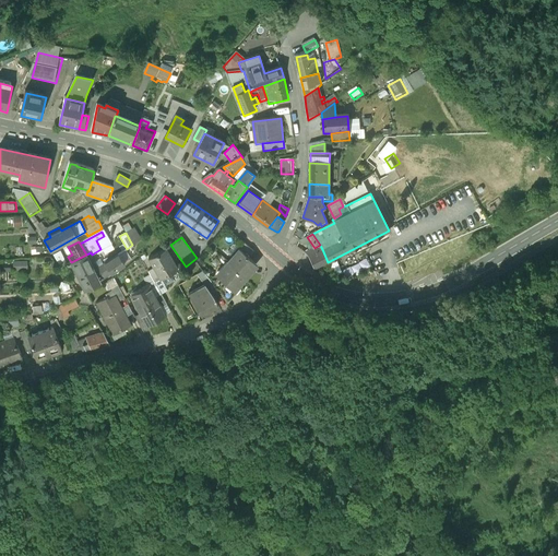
[(254,252),(245,244),(239,249),(249,258),(254,252)]
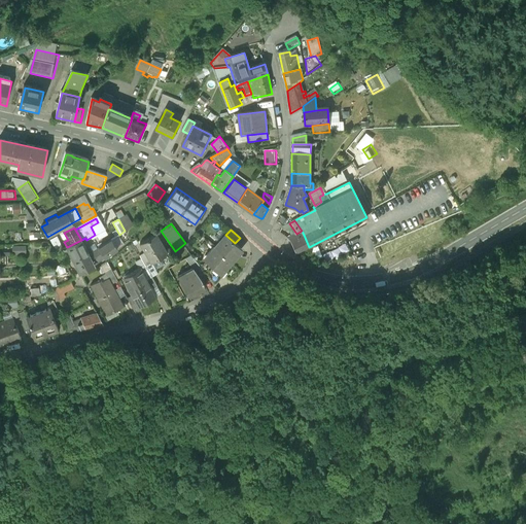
[(296,234),(289,239),(296,252),(309,247),(304,235),(302,231),(296,234)]
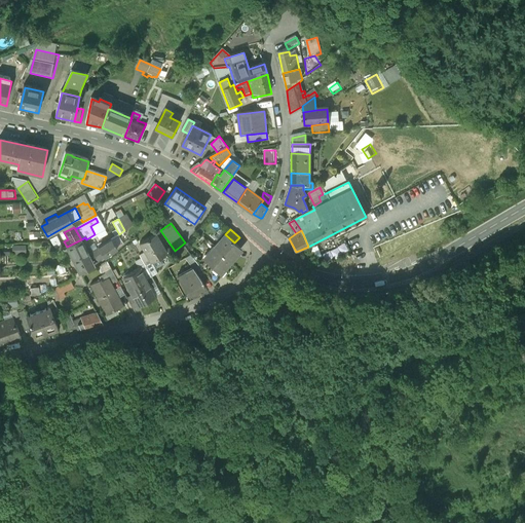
[(154,234),(139,244),(144,253),(150,262),(165,253),(154,234)]
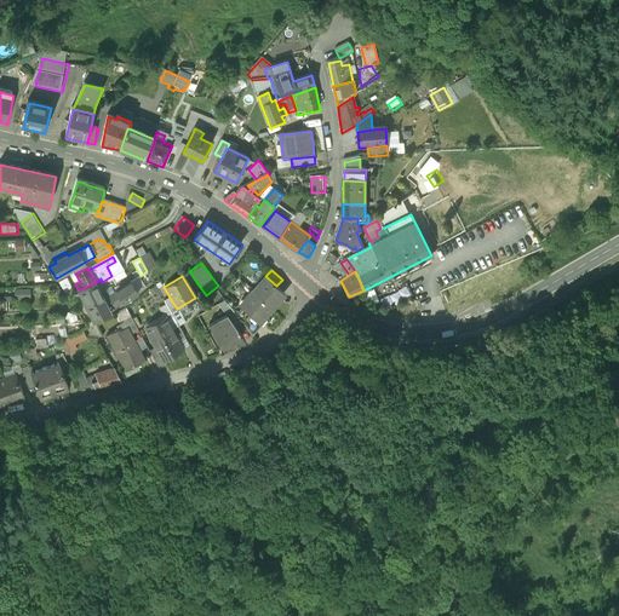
[(265,276),(252,291),(256,293),(270,305),(282,291),(276,286),(265,276)]
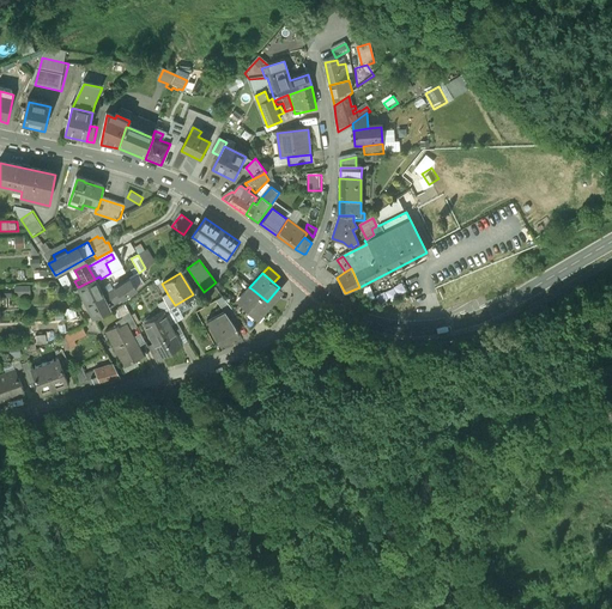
[(65,276),(59,281),(64,290),(70,285),(65,276)]
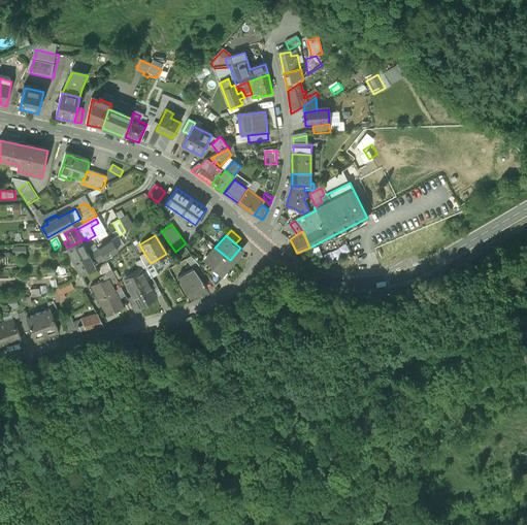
[(81,240),(67,248),(74,263),(75,263),(89,256),(90,255),(89,255),(81,240)]
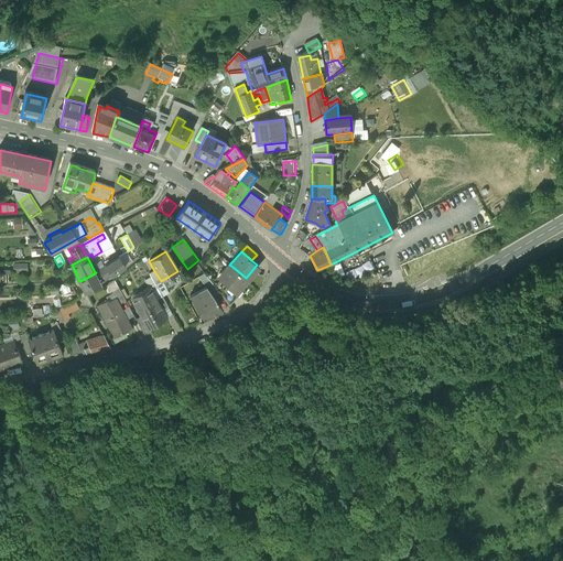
[(118,257),(100,269),(106,279),(111,274),(125,267),(118,257)]
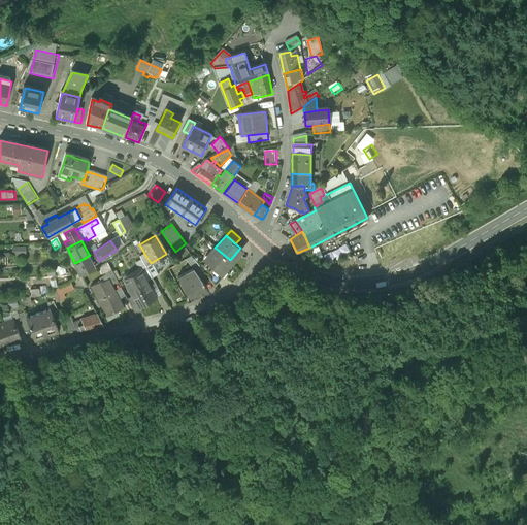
[(230,260),(218,250),(206,262),(210,265),(221,274),(232,262),(230,260)]
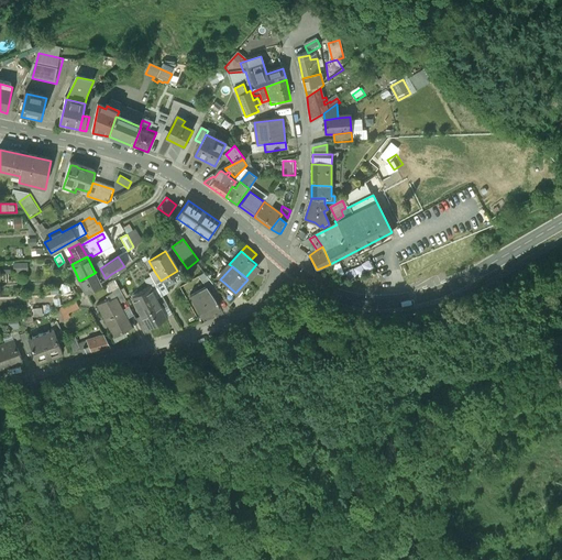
[(66,267),(62,271),(68,282),(73,280),(66,267)]
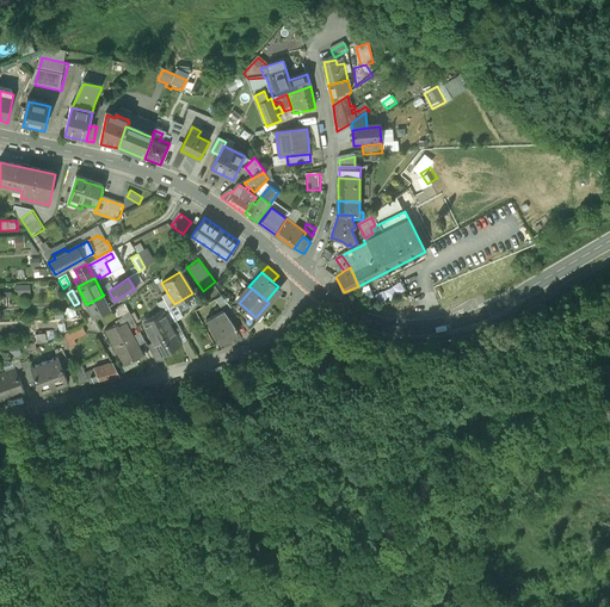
[(109,291),(103,295),(104,295),(103,296),(106,301),(110,307),(115,302),(109,291)]
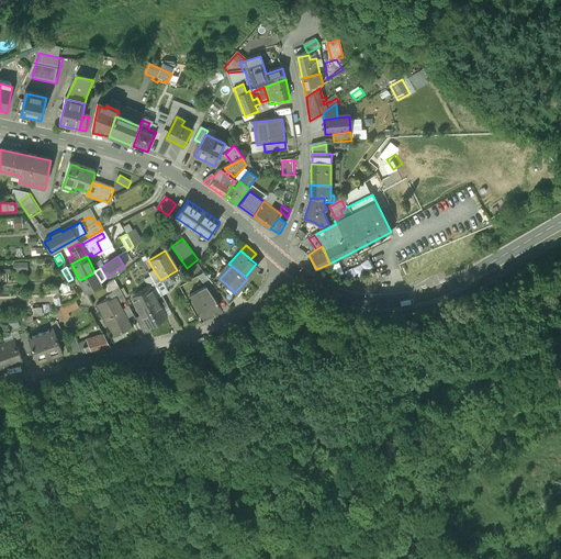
[(154,270),(148,272),(155,284),(160,280),(154,270)]
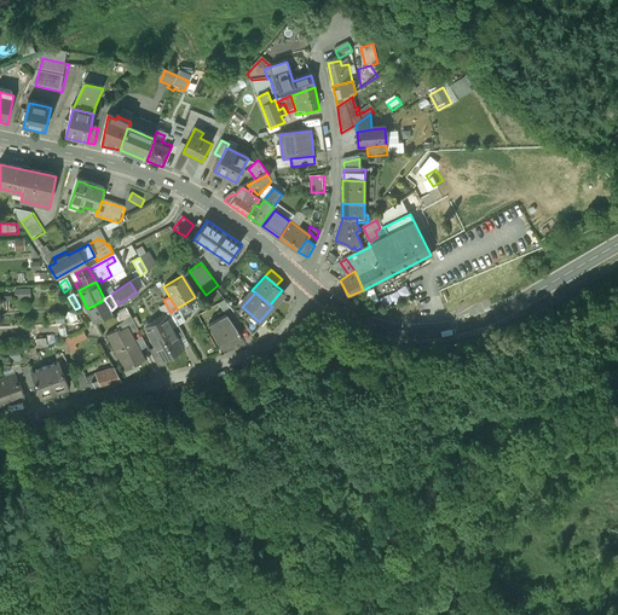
[(104,300),(88,308),(91,313),(108,305),(104,300)]
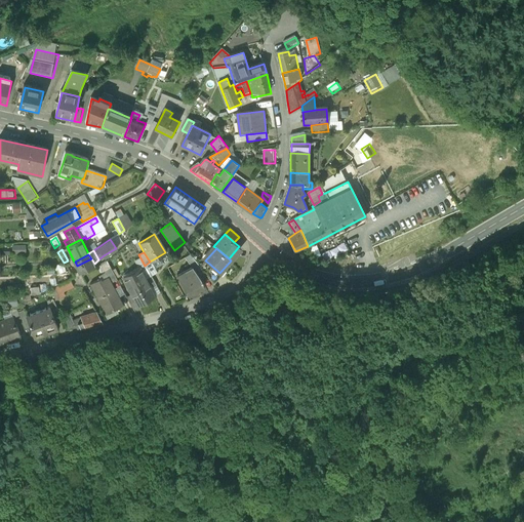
[(191,254),(185,257),(193,269),(194,268),(197,273),(202,269),(191,254)]
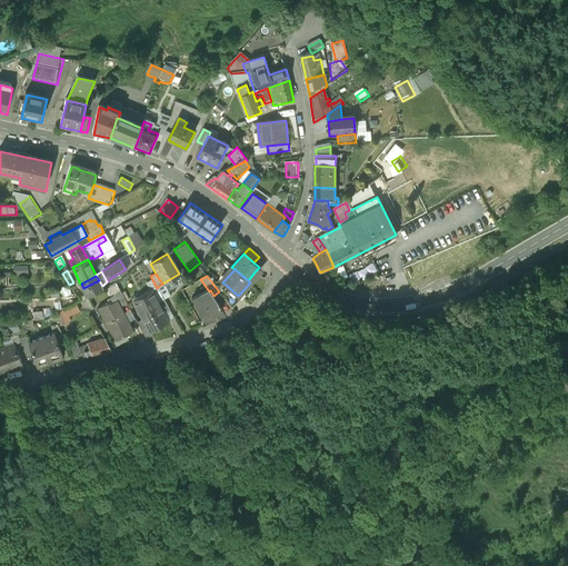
[(238,296),(227,286),(220,294),(229,306),(238,296)]
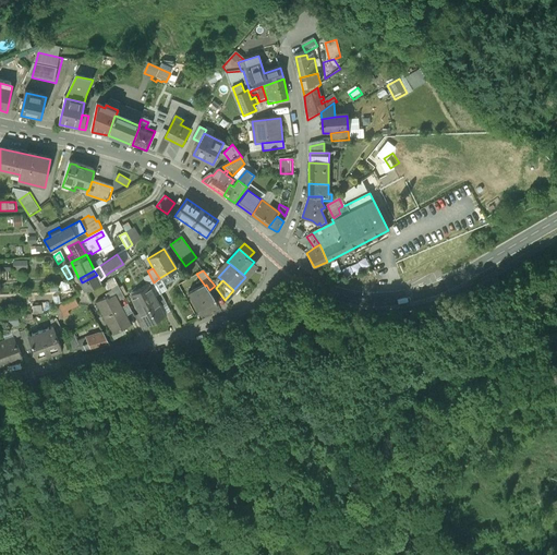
[(124,298),(117,285),(110,289),(114,297),(114,296),(118,302),(124,298)]
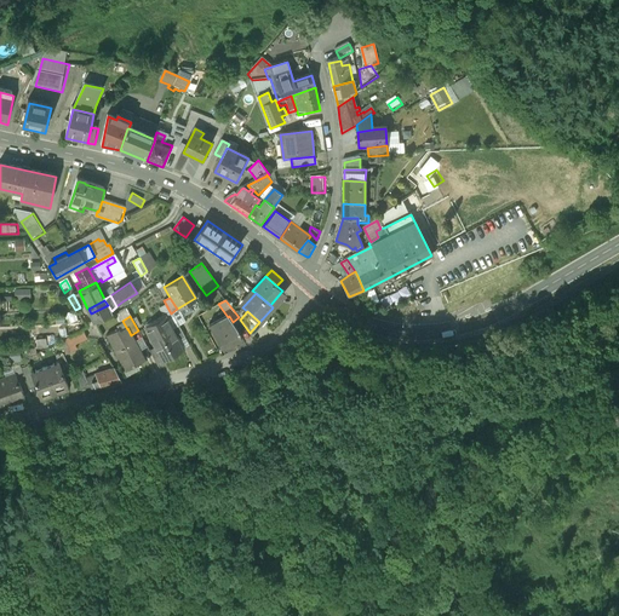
[(228,317),(211,326),(222,346),(241,337),(236,326),(233,322),(229,316),(228,317)]
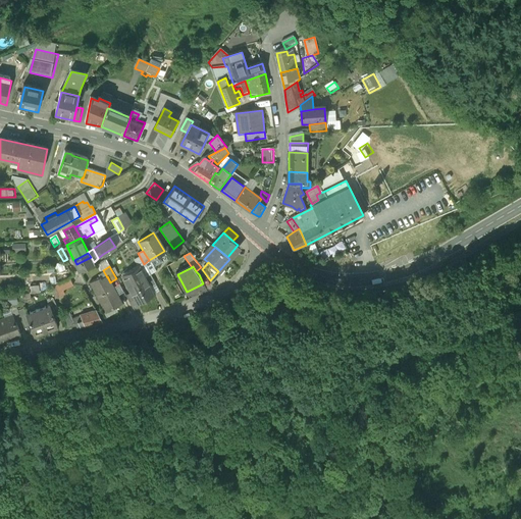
[(140,268),(123,277),(132,293),(138,303),(154,294),(150,287),(145,277),(140,268)]
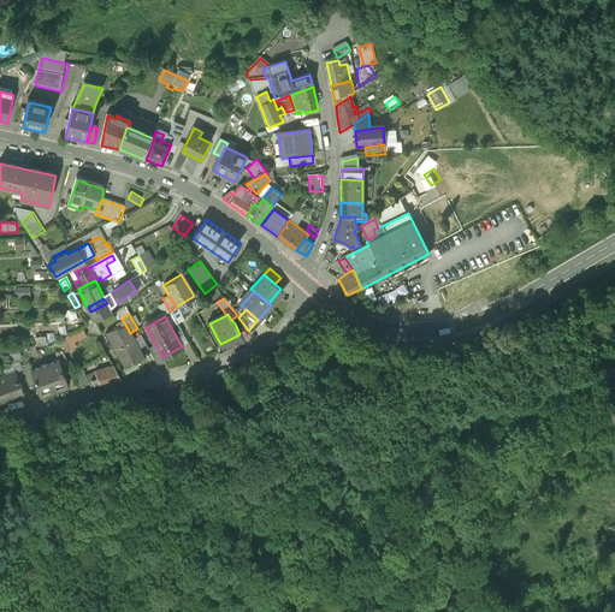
[(183,334),(177,324),(171,327),(177,338),(183,334)]
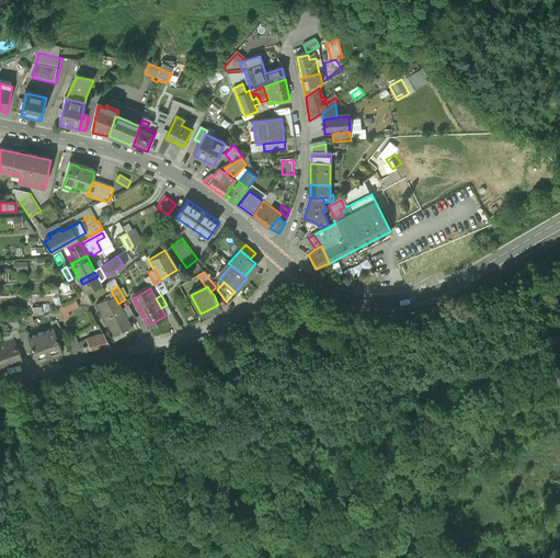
[(115,298),(110,302),(107,298),(96,305),(114,336),(132,326),(118,304),(115,297),(115,298)]
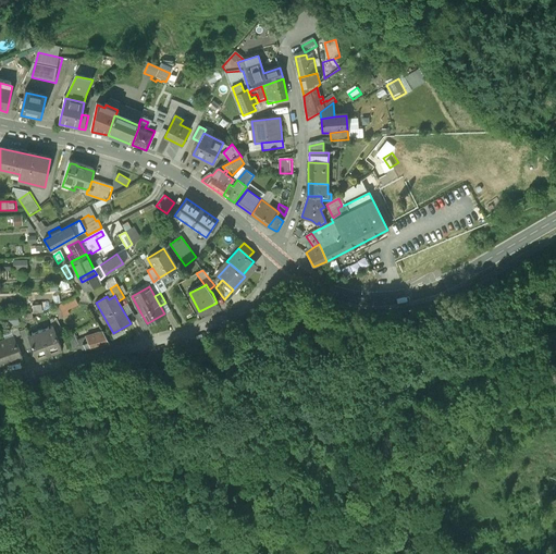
[(59,319),(82,306),(75,296),(53,310),(59,319)]
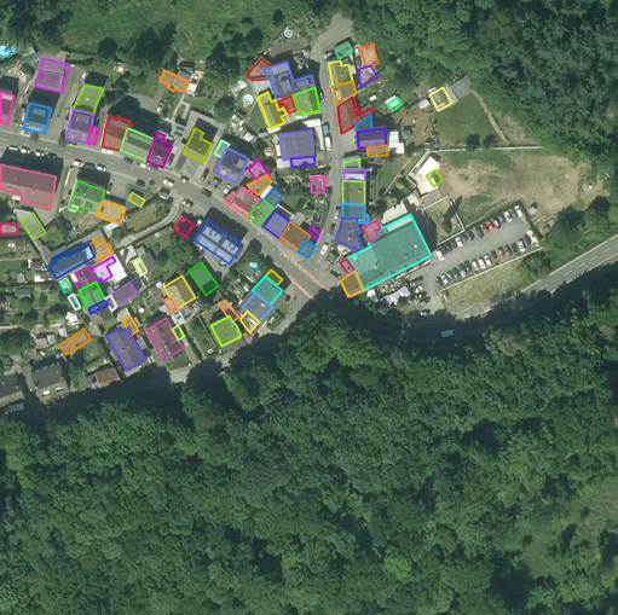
[(36,340),(38,348),(48,348),(48,338),(36,340)]
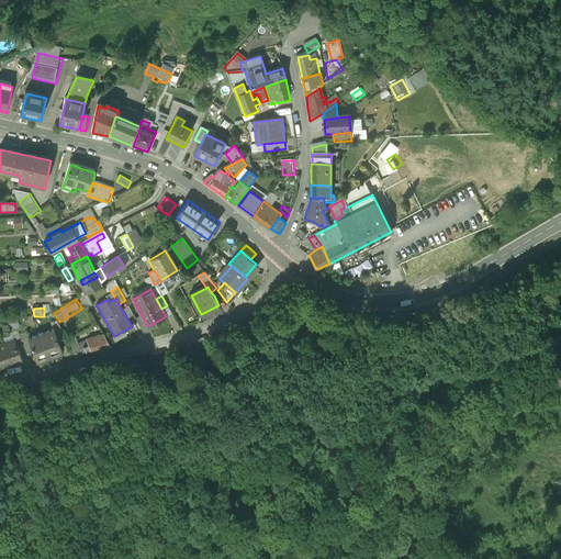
[(148,326),(142,315),(136,319),(142,331),(148,326)]
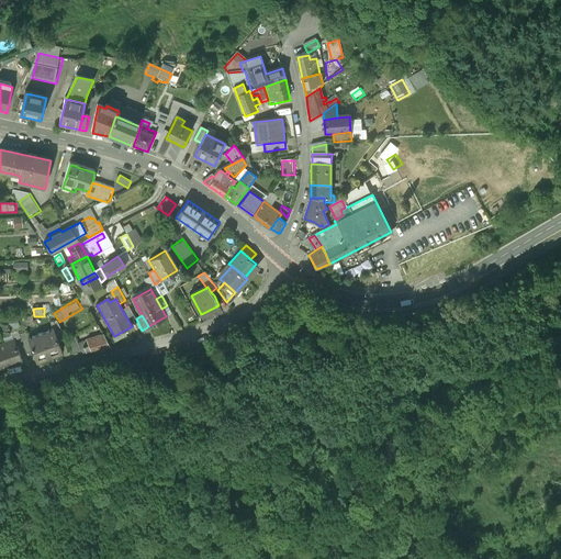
[(8,328),(21,327),(20,316),(7,317),(8,328)]
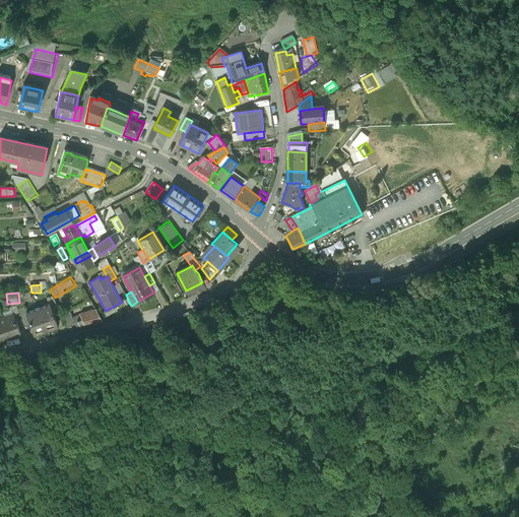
[(60,311),(53,298),(48,300),(50,305),(53,314),(60,311)]
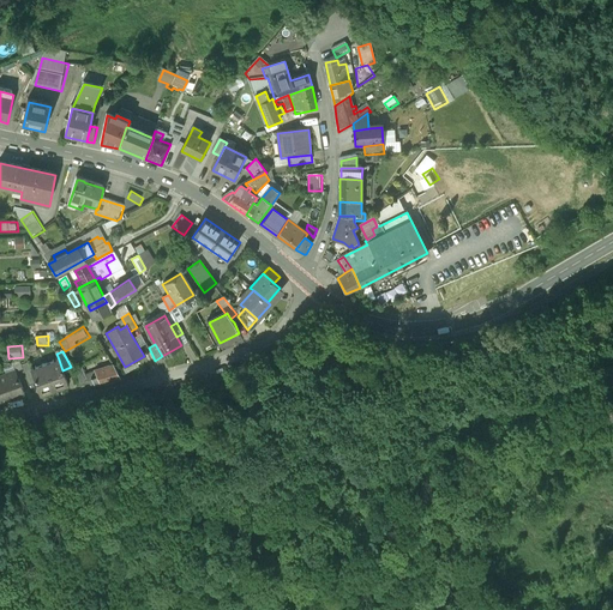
[(59,360),(44,366),(55,392),(64,390),(62,387),(68,385),(62,370),(59,360)]
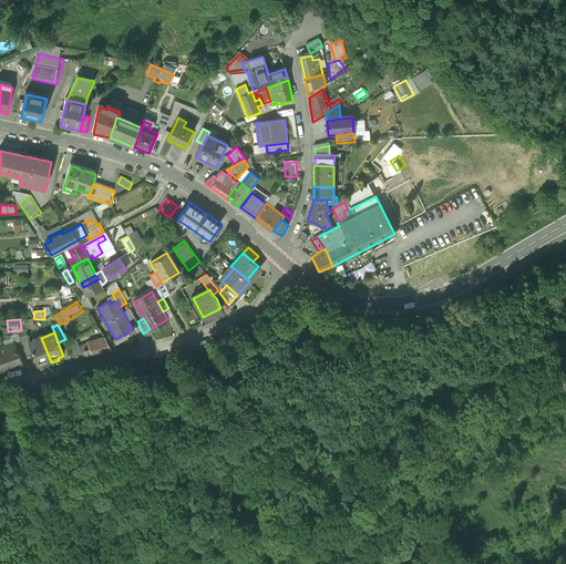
[(19,335),(12,337),(14,345),(16,345),(18,350),(23,348),(20,339),(19,335)]
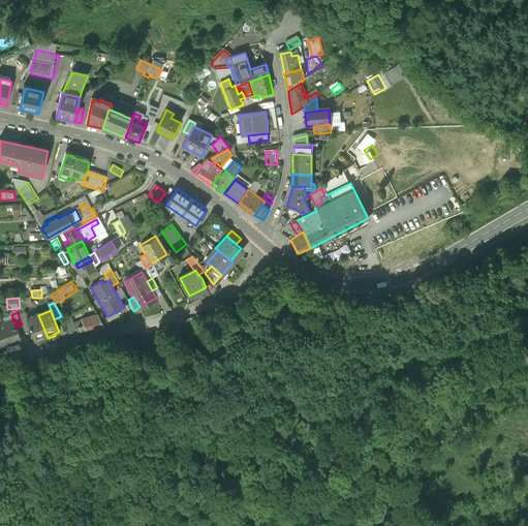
[(25,313),(19,316),(22,325),(25,331),(30,329),(27,319),(25,313)]
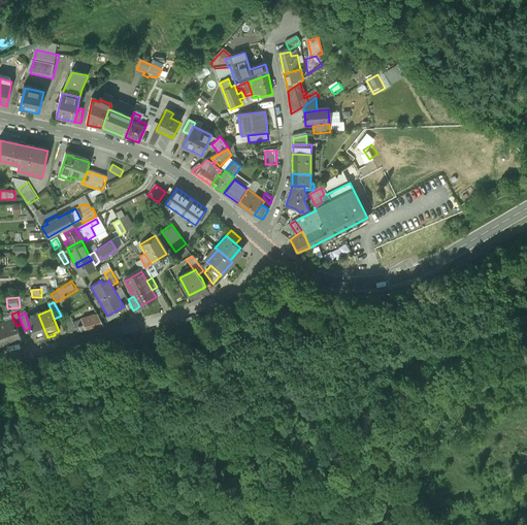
[(27,319),(30,328),(35,340),(40,338),(41,340),(47,337),(38,315),(27,319)]
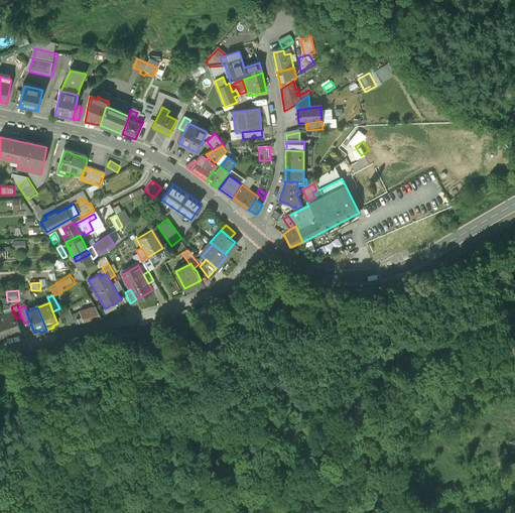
[(95,307),(72,315),(74,322),(75,324),(76,323),(77,326),(101,318),(95,307)]
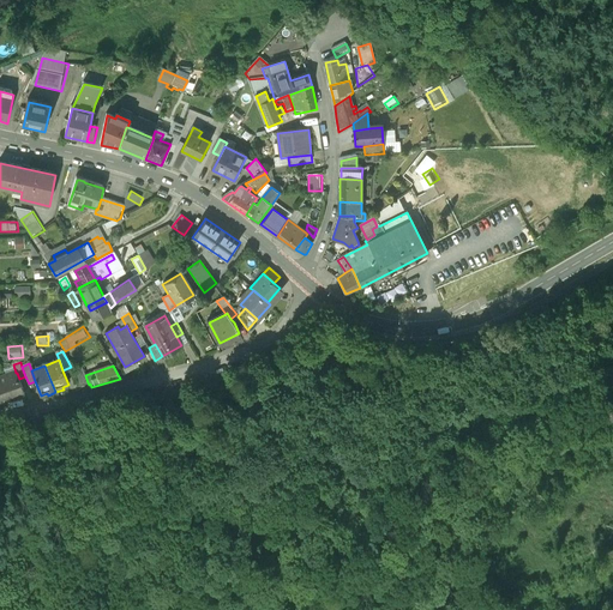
[(82,367),(72,372),(79,386),(88,382),(85,375),(82,367)]
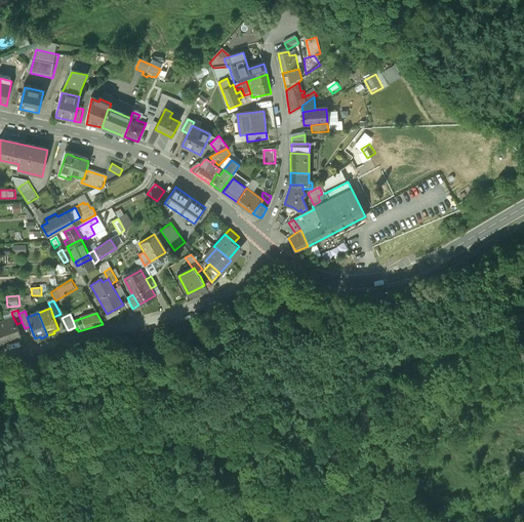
[(13,319),(0,324),(0,346),(22,338),(16,324),(14,319),(13,319)]
